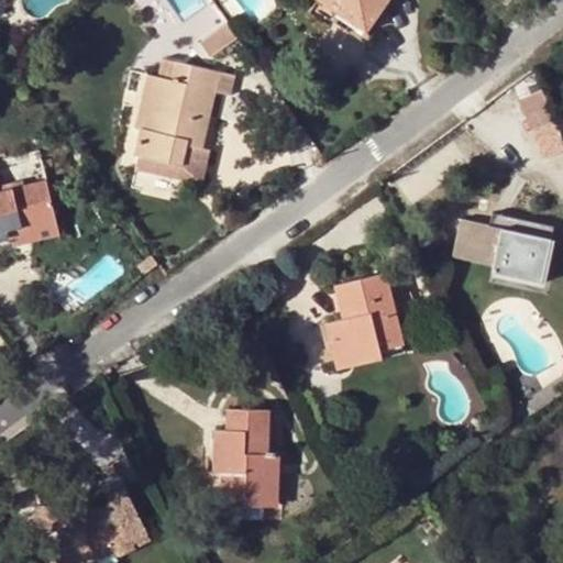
[(317,0),(322,3),(364,32),(385,0),(317,0)]
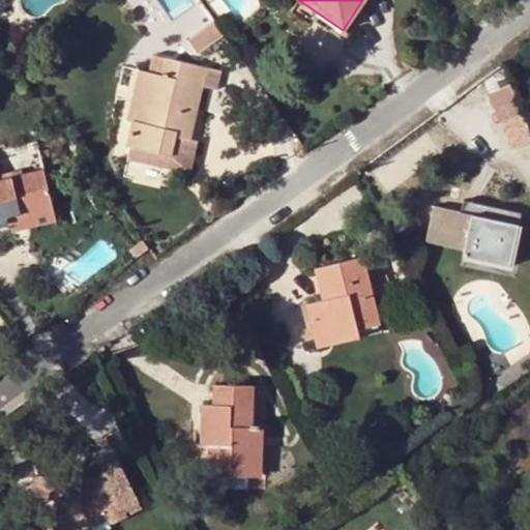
[(343,30),(303,3),(298,10),(345,42),(350,35),(343,30)]
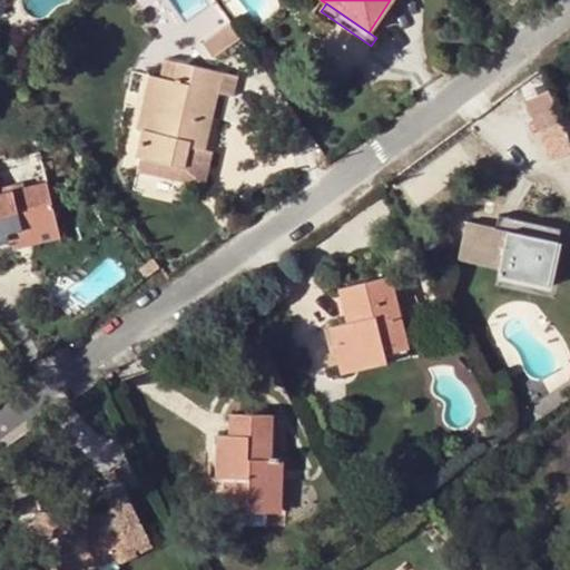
[(210,59),(239,38),(228,22),(199,43),(210,59)]
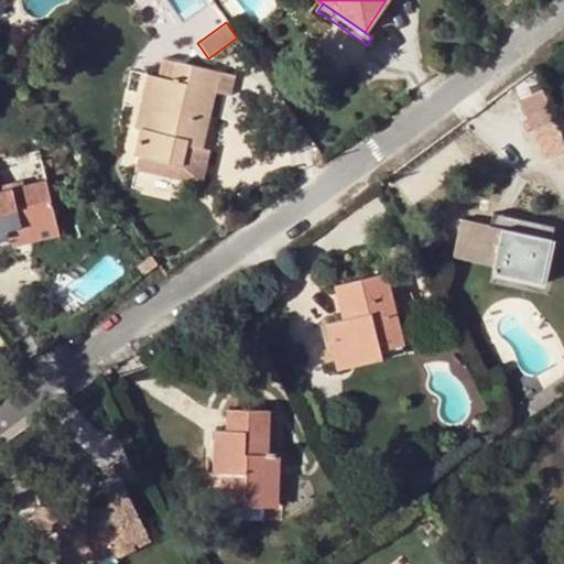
[(160,58),(155,77),(171,80),(175,62),(160,58)]
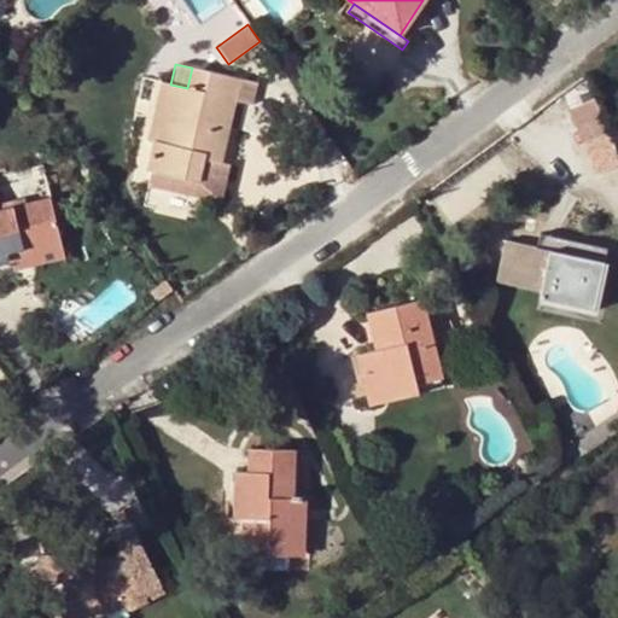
[(252,105),(256,82),(192,68),(187,88),(170,85),(165,109),(173,111),(168,135),(155,132),(153,141),(147,170),(151,172),(199,182),(204,159),(216,163),(229,100),(252,105)]
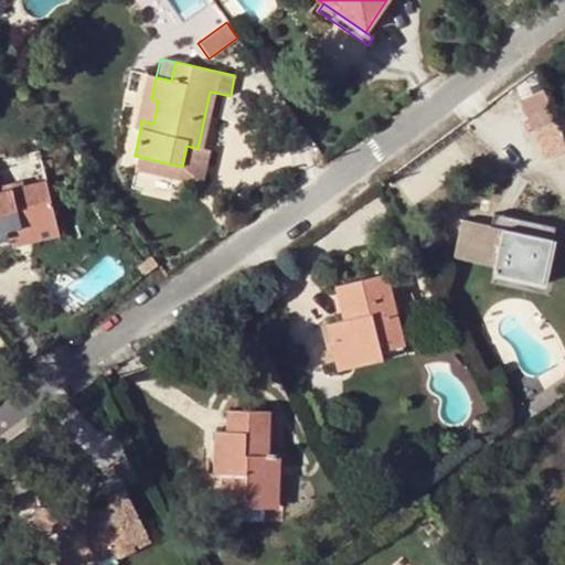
[(156,77),(146,74),(134,127),(140,129),(141,120),(153,124),(158,102),(151,99),(156,77)]
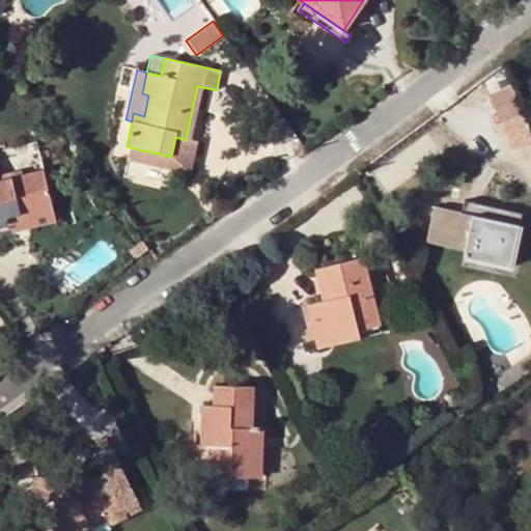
[(514,150),(530,143),(530,123),(514,82),(491,92),(514,150)]
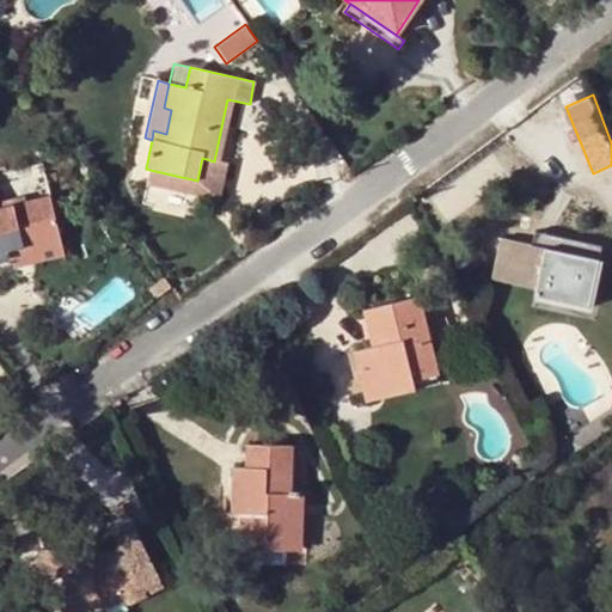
[(228,165),(214,161),(202,158),(197,181),(150,170),(146,185),(220,201),(228,165)]
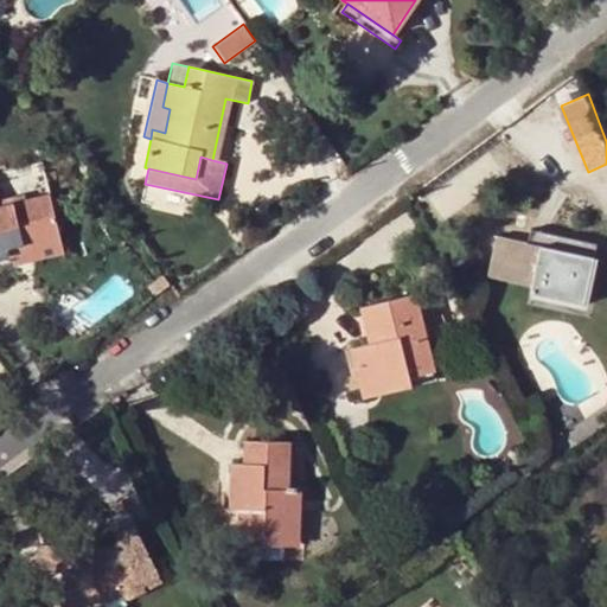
[(6,249),(10,248),(58,237),(48,195),(0,205),(0,259),(2,257),(5,255),(6,253),(6,249)]
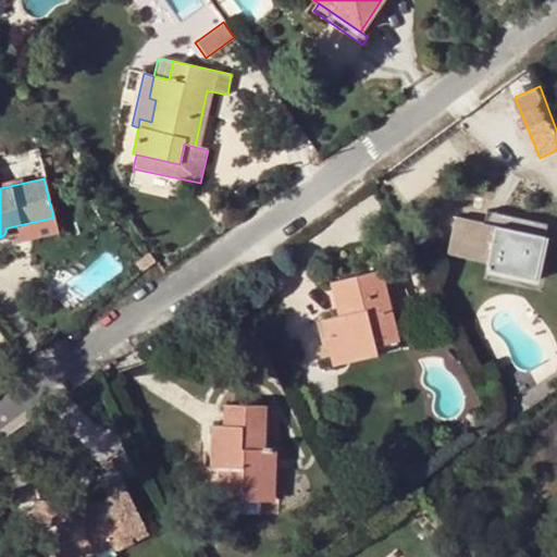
[(486,210),(484,221),(495,224),(497,212),(486,210)]
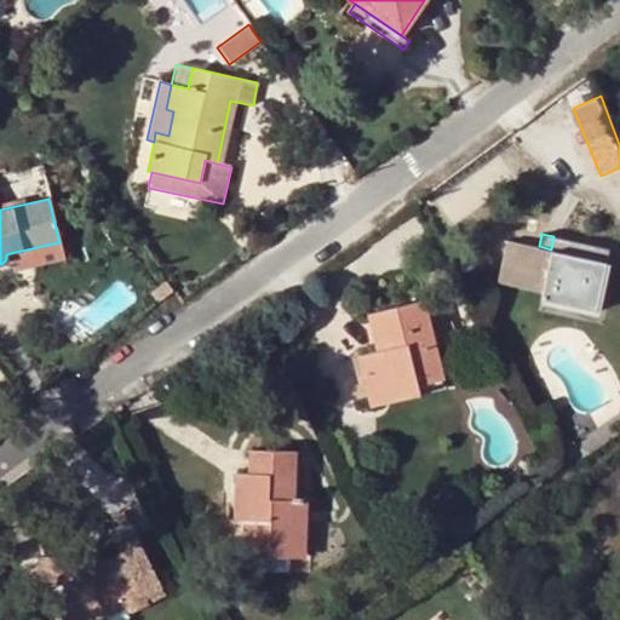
[(606,269),(610,248),(554,236),(551,250),(539,246),(506,240),(498,281),(541,291),(544,286),(590,296),(596,267),(606,269)]
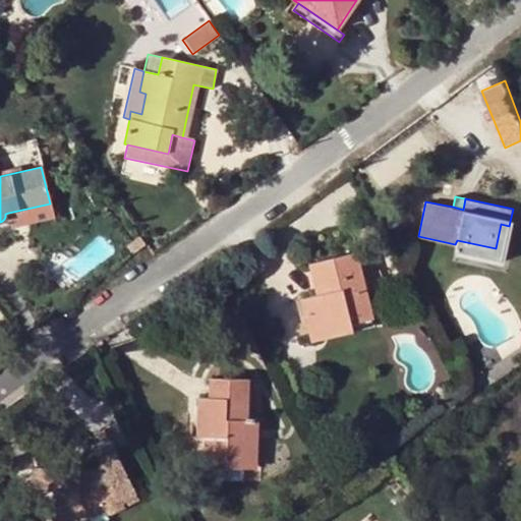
[(50,204),(8,213),(12,228),(53,218),(50,204)]
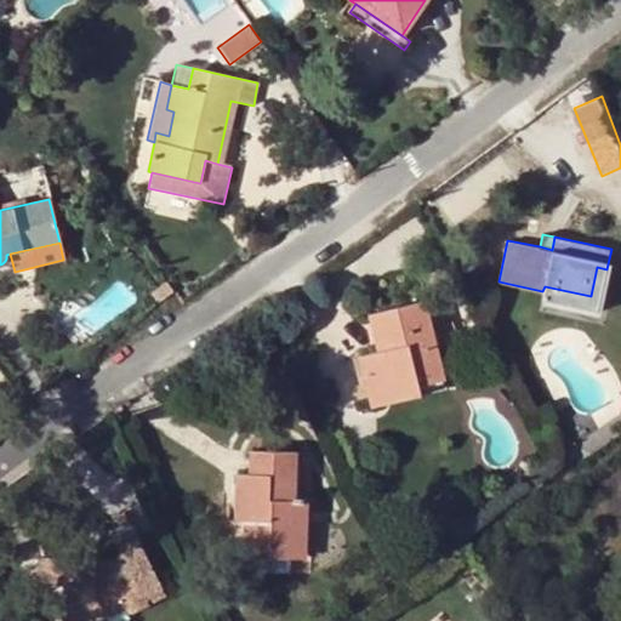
[(542,291),(541,300),(598,311),(607,269),(597,267),(591,296),(545,286),(542,291)]
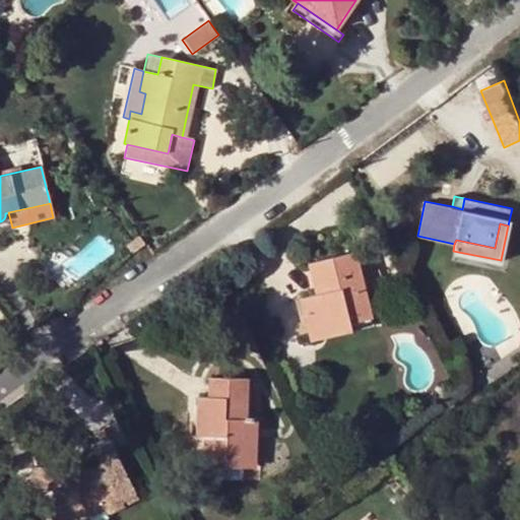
[(308,326),(309,332),(351,321),(348,311),(369,305),(354,250),(309,262),(316,294),(300,298),(308,326)]
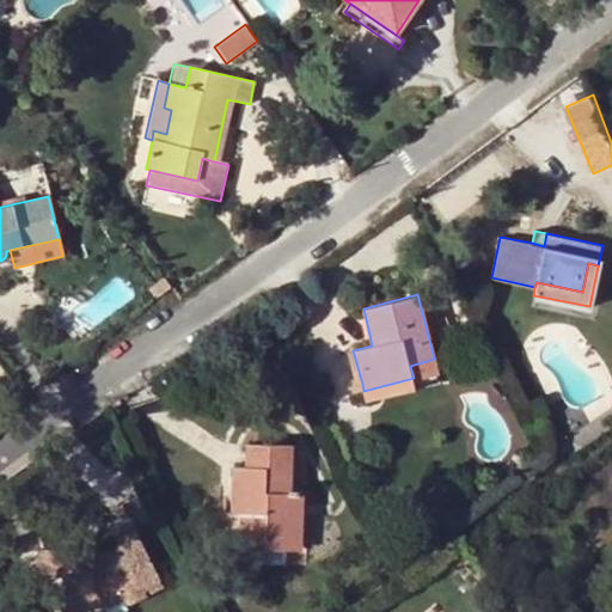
[(362,384),(353,350),(343,353),(353,386),(362,384)]
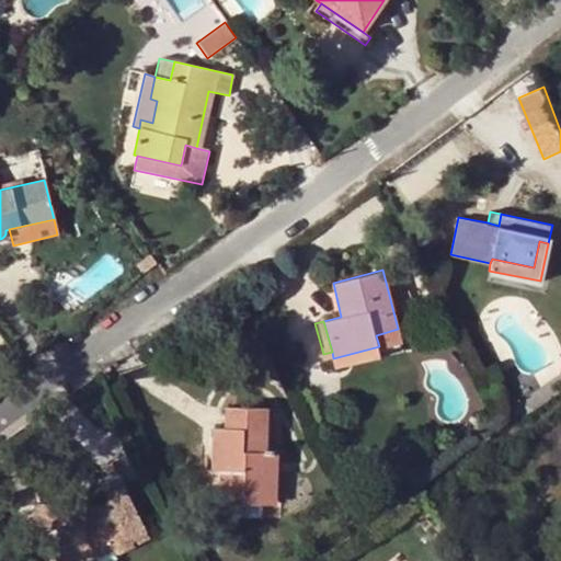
[(335,367),(404,351),(398,329),(376,335),(379,346),(333,358),(335,367)]
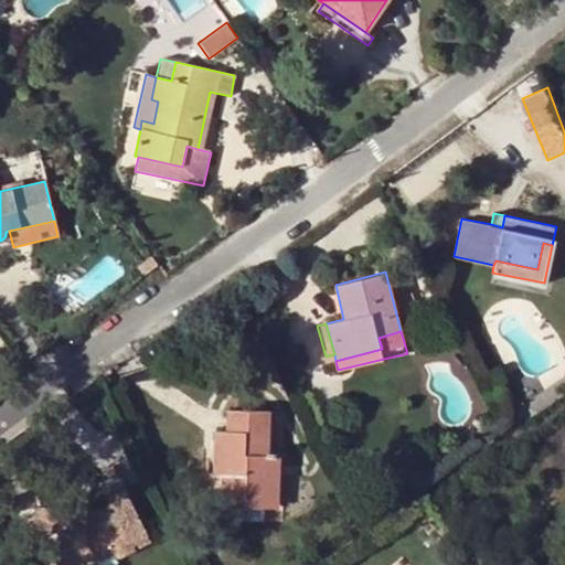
[(222,476),(221,507),(268,508),(268,488),(270,488),(272,454),(266,452),(267,411),(226,408),(225,432),(214,432),(213,476),(222,476)]
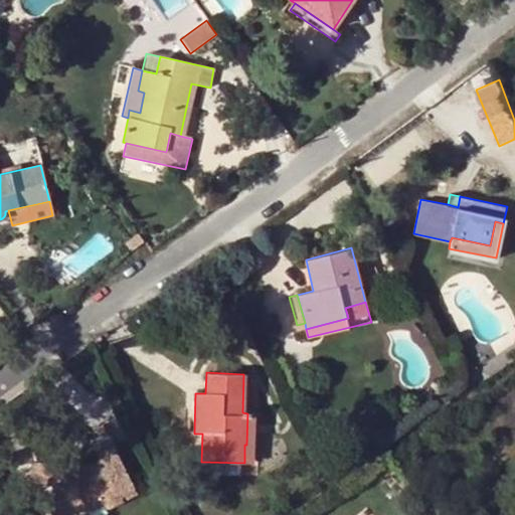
[(256,413),(247,413),(246,445),(244,445),(244,463),(253,464),(256,413)]
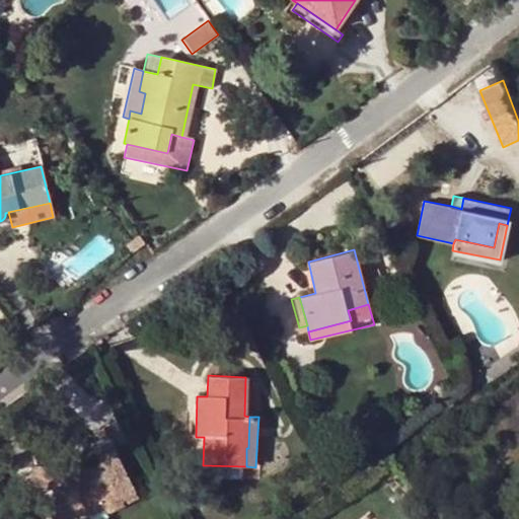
[(93,449),(97,456),(114,448),(109,440),(93,449)]
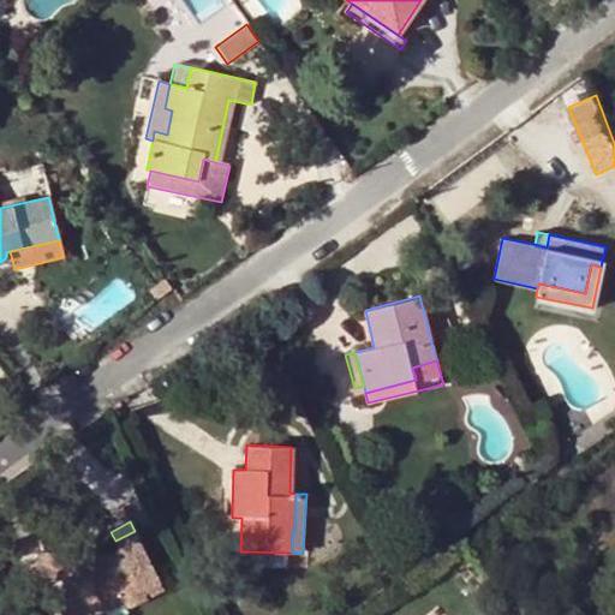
[(66,580),(66,614),(95,614),(95,608),(105,604),(108,608),(125,599),(130,608),(149,598),(144,589),(161,580),(135,531),(115,541),(119,548),(100,556),(101,560),(101,562),(100,565),(97,567),(96,568),(93,568),(90,567),(87,566),(84,563),(84,560),(81,553),(42,553),(42,579),(66,580)]
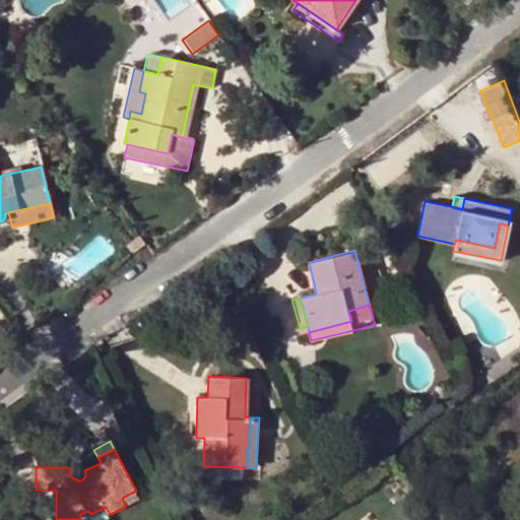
[(84,470),(71,473),(71,476),(73,478),(76,479),(78,480),(81,480),(82,479),(84,477),(85,475),(85,473),(84,470)]
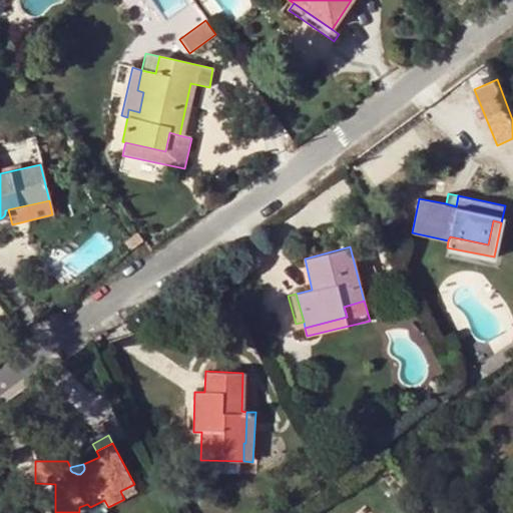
[(124,499),(138,491),(134,484),(120,491),(124,499)]
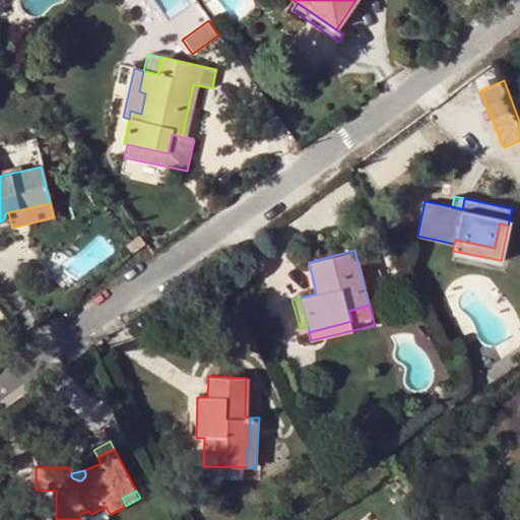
All buildings are outlined.
